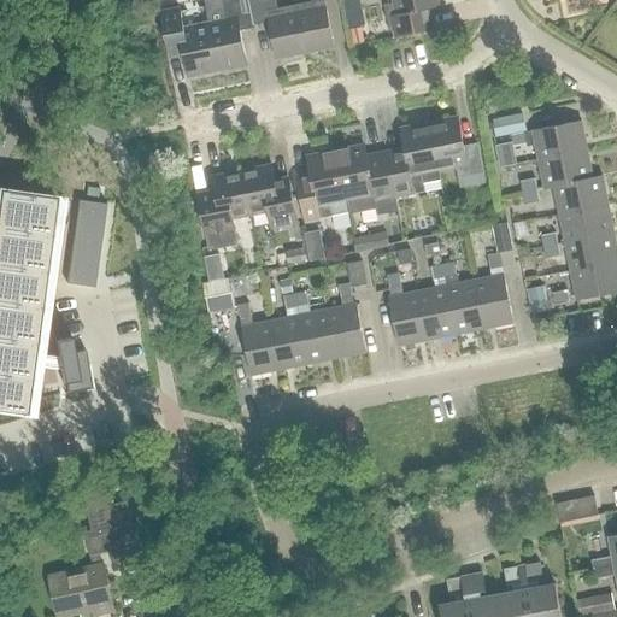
[(247,0),(216,0),(204,3),(209,24),(218,71),(247,65),(240,31),(253,29),(253,27),(247,0)]
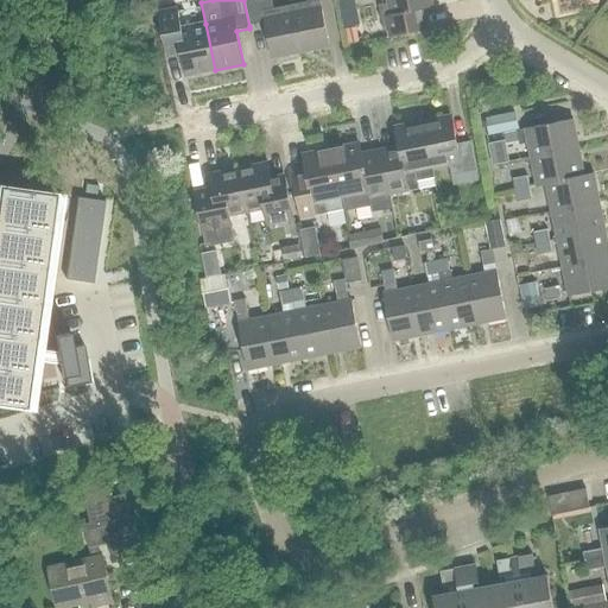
[(245,0),(251,26),(265,23),(272,58),(301,52),(291,5),(274,8),(272,0),(245,0)]
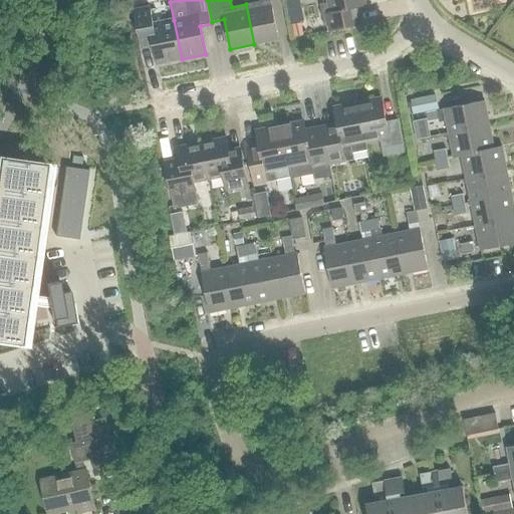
[(279,39),(270,0),(260,0),(260,1),(246,4),(254,44),(279,39)]
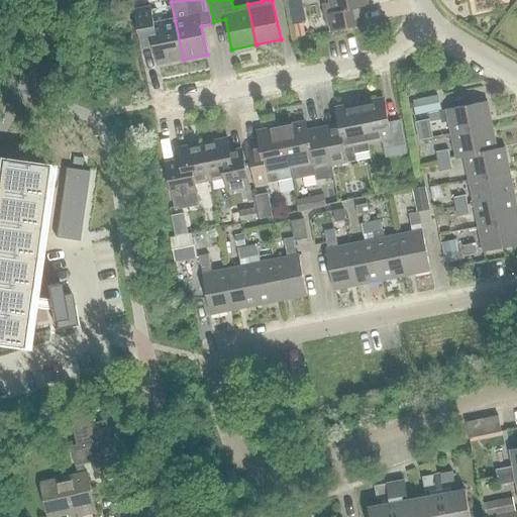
[(329,0),(330,4),(322,6),(326,29),(330,28),(331,33),(366,26),(363,9),(369,7),(367,0),(329,0)]
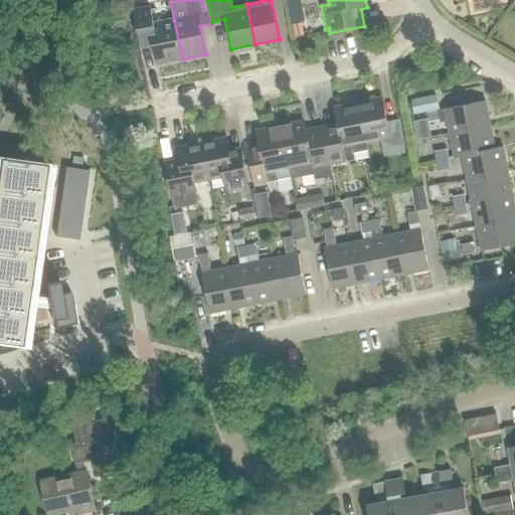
[(182,59),(174,20),(153,24),(150,7),(134,10),(142,49),(154,46),(157,64),(182,59)]
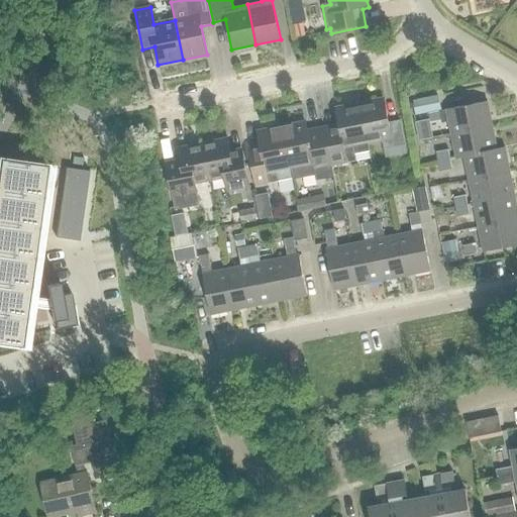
[(303,23),(294,25),(297,37),(306,35),(303,23)]
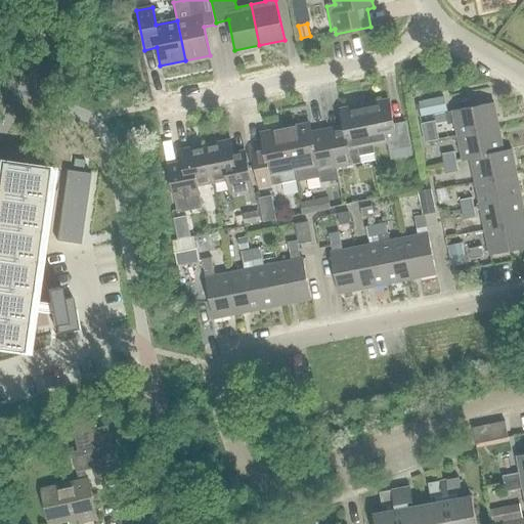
[(441,98),(417,103),(419,116),(443,111),(441,98)]
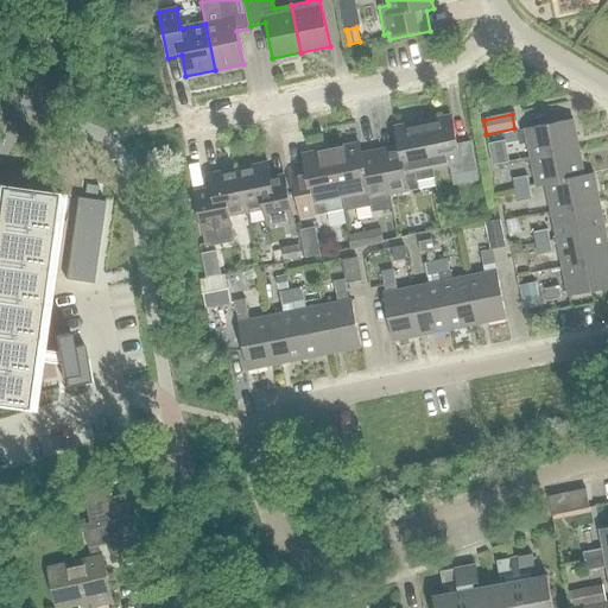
[(451,115),(423,121),(432,169),(450,164),(453,175),(454,181),(458,184),(469,182),(479,179),(476,170),(477,170),(470,140),(457,144),(451,115)]
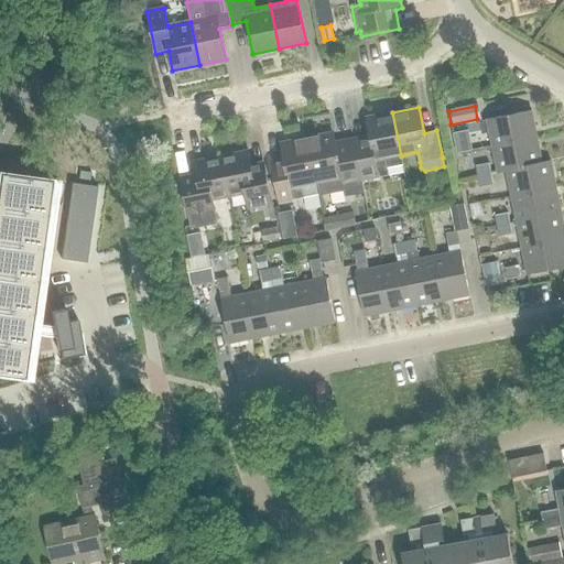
[(531,111),(487,119),(492,147),(537,138),(531,111)]
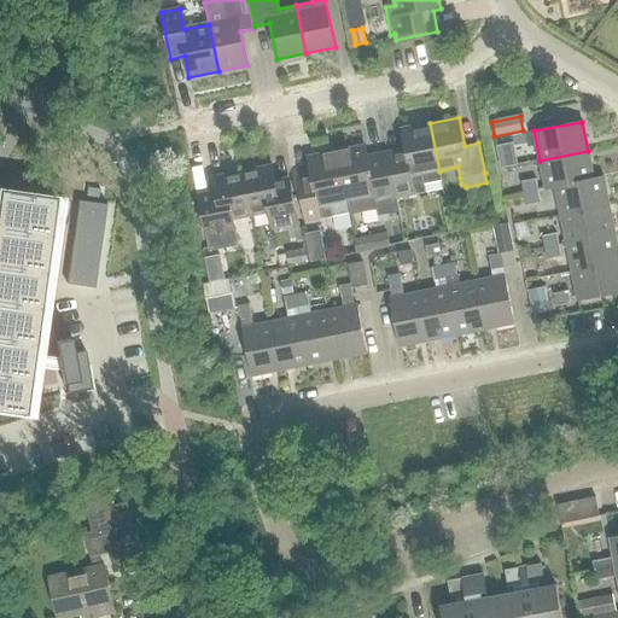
[(406,149),(386,152),(388,159),(391,174),(396,198),(397,198),(426,192),(425,185),(442,181),(439,172),(430,123),(402,129),(406,149)]
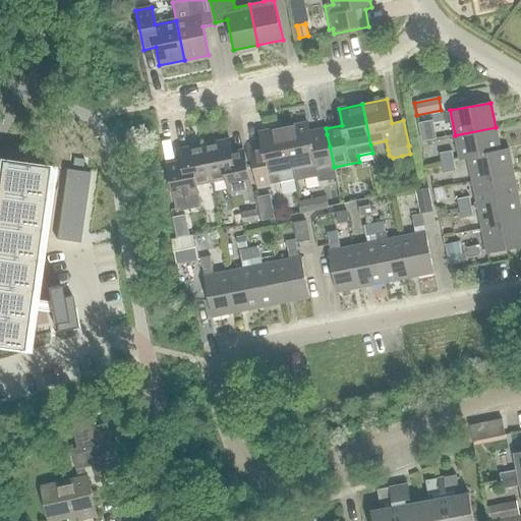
[(446,121),(444,112),(432,114),(435,124),(446,121)]
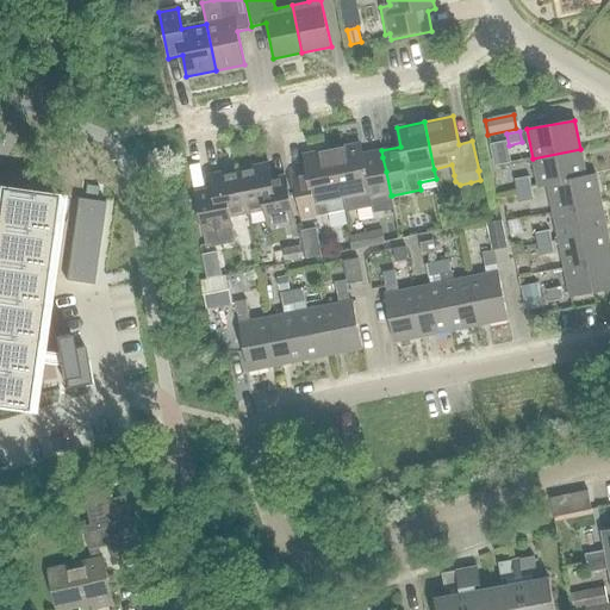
[(361,145),(334,150),(342,198),(344,211),(346,212),(358,210),(373,206),(375,213),(396,210),(392,195),(391,195),(386,172),(383,157),(381,150),(363,155),(361,145)]
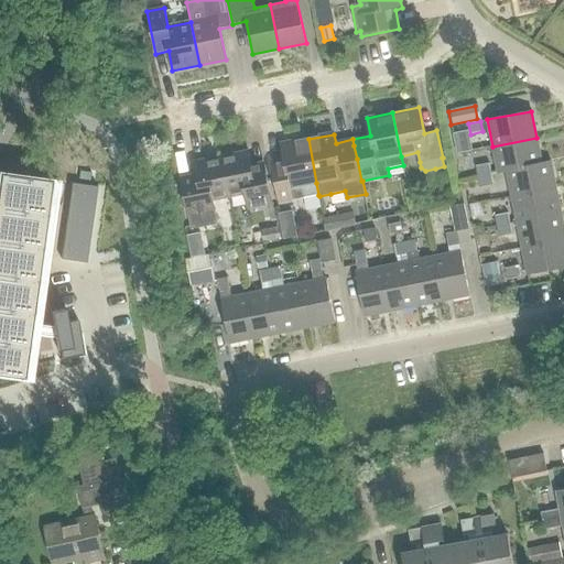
[(507,171),(542,163),(537,138),(492,147),(498,173),(507,171)]
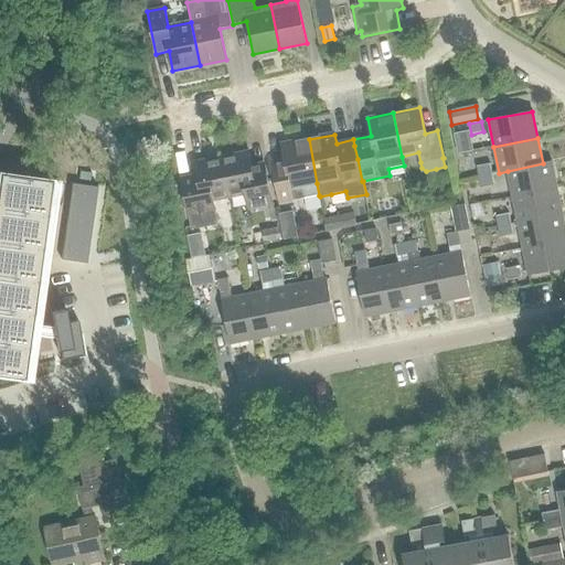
[(285,158),(272,161),(274,170),(280,203),(306,198),(319,195),(317,183),(309,139),(281,145),(285,158)]
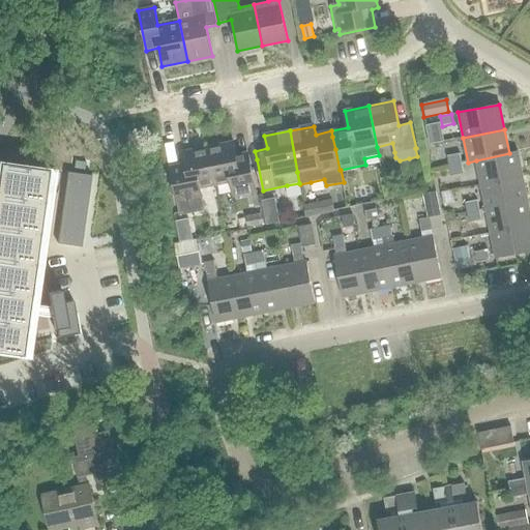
[(233,142),(208,147),(215,185),(231,182),(233,196),(256,192),(251,168),(247,152),(235,154),(233,142)]
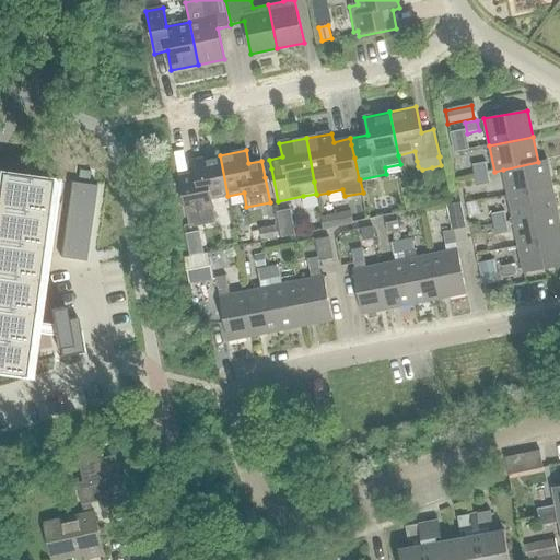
[(211,199),(228,196),(220,155),(194,160),(196,172),(179,175),(183,193),(189,228),(216,222),(211,199)]
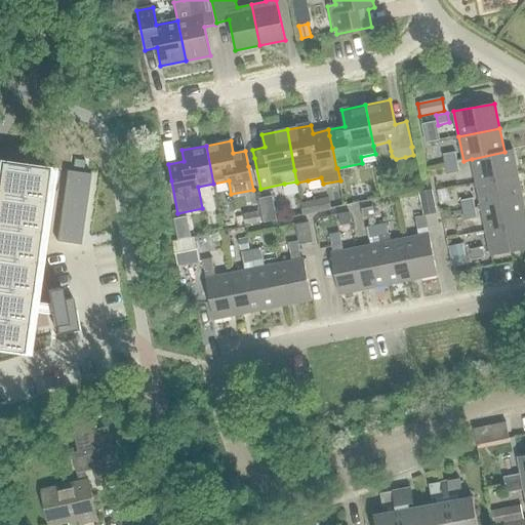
[(472,159),(476,183),(517,174),(512,150),(505,152),(472,159)]
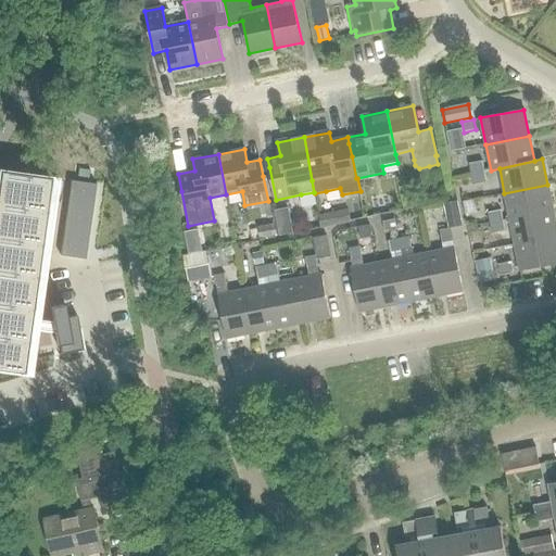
[(487,181),(482,161),(468,163),(472,185),(487,181)]
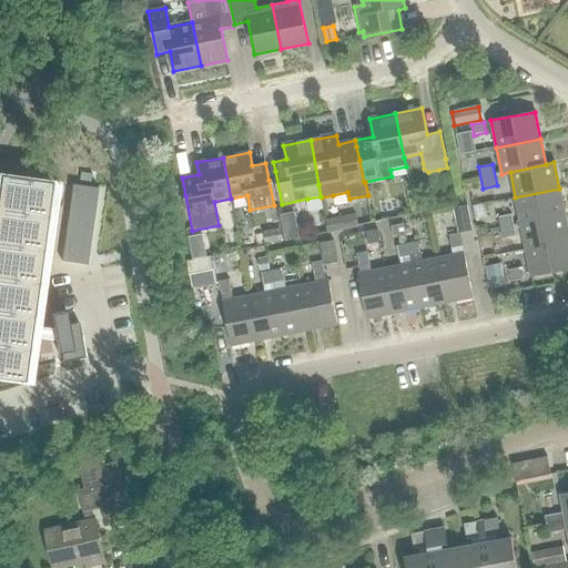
[(57,353),(60,352),(62,363),(84,358),(78,323),(68,325),(66,311),(63,311),(63,312),(50,314),(52,328),(39,326),(56,208),(59,183),(59,182),(51,181),(0,174),(0,378),(31,383),(38,334),(54,336),(57,353)]
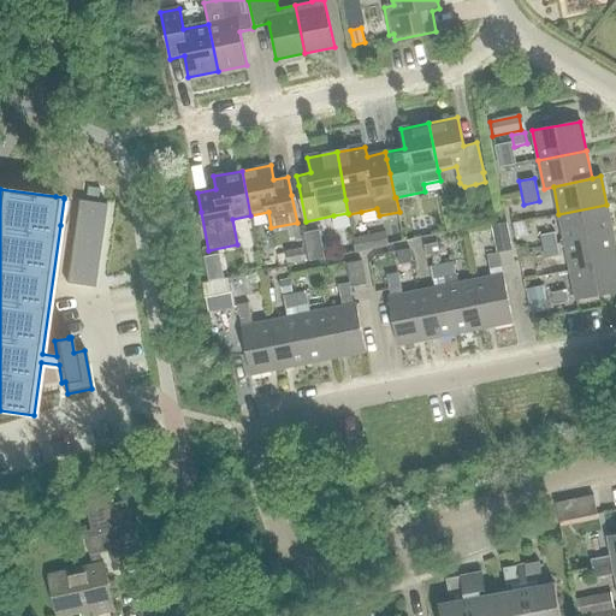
[(106,203),(78,200),(65,284),(94,288),(106,203)]
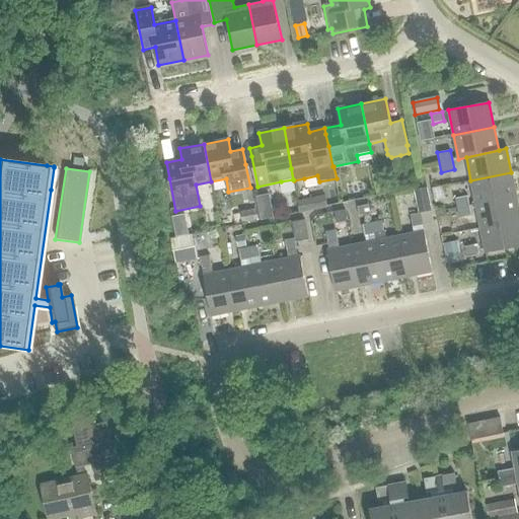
[(511,172),(470,180),(475,205),(516,197),(511,172)]
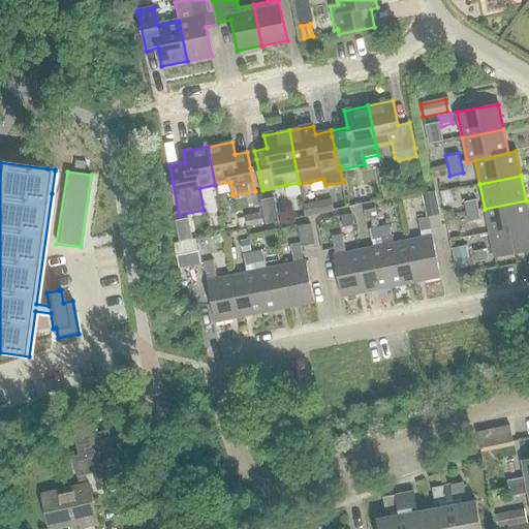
[(435,191),(423,193),(427,217),(439,214),(435,191)]
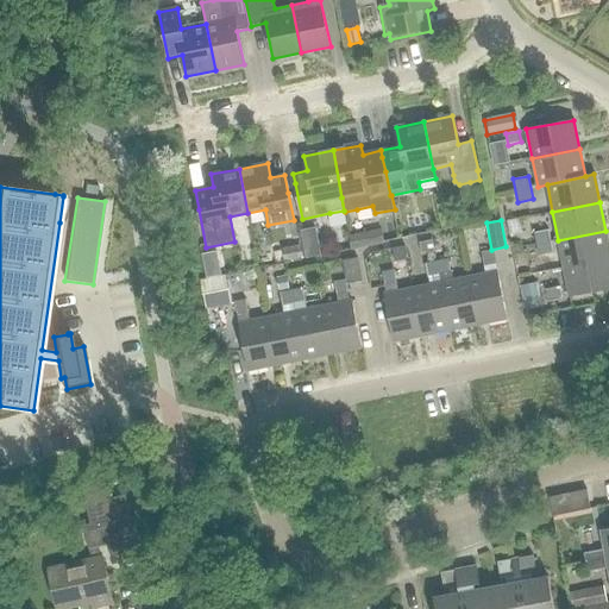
[(384,244),(382,228),(349,236),(352,250),(384,244)]
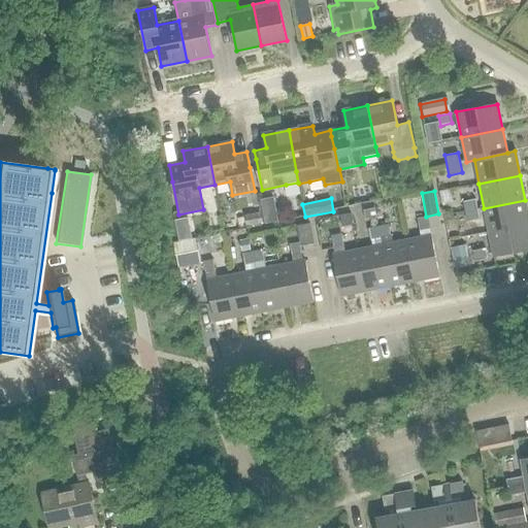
[(480,219),(475,199),(463,201),(467,222),(480,219)]
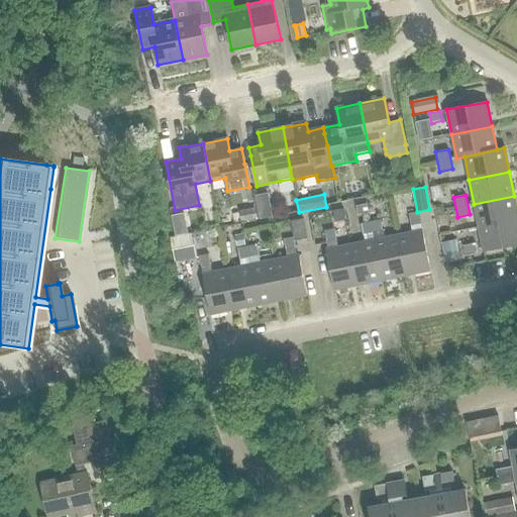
[(516,210),(514,196),(474,204),(479,227),(516,219),(516,210)]
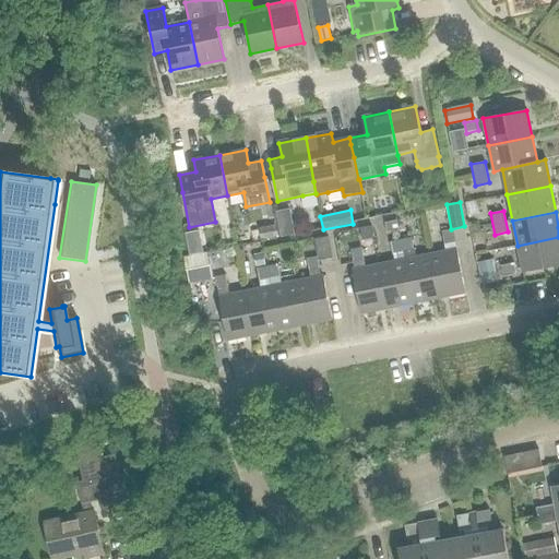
[(396,221),(384,223),(387,233),(399,230),(396,221)]
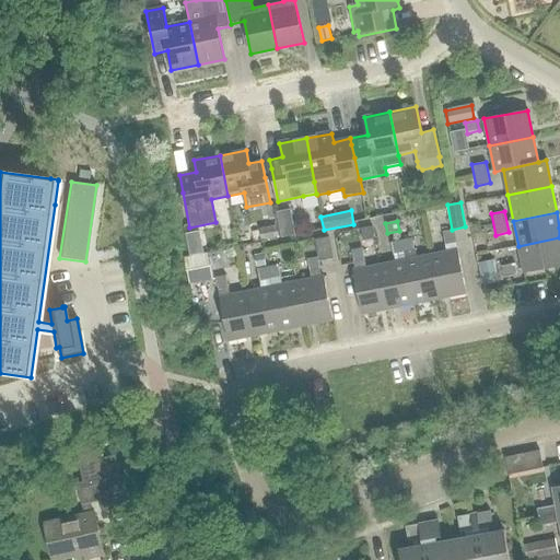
[(293,222),(279,224),(281,237),(295,235),(293,222)]
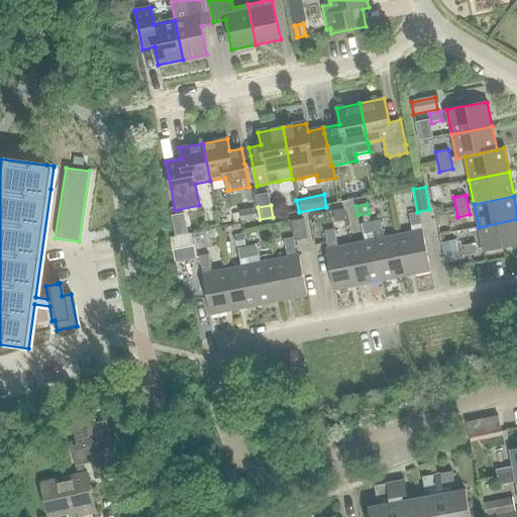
[(257,219),(255,207),(239,211),(241,222),(257,219)]
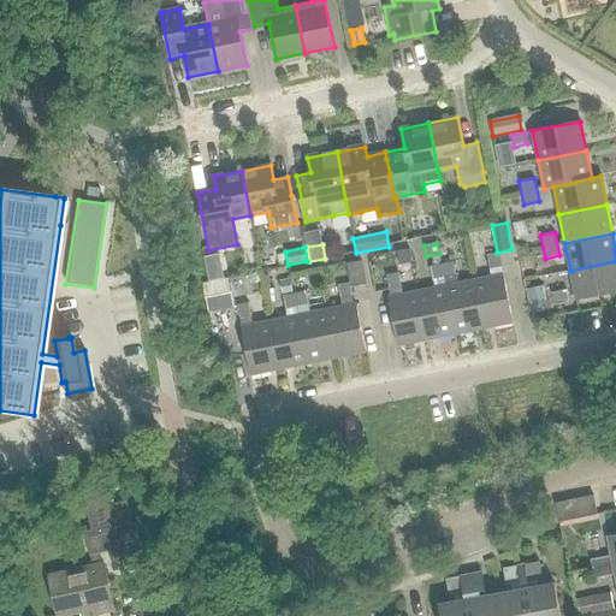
[(502,267),(499,252),(486,255),(490,270),(502,267)]
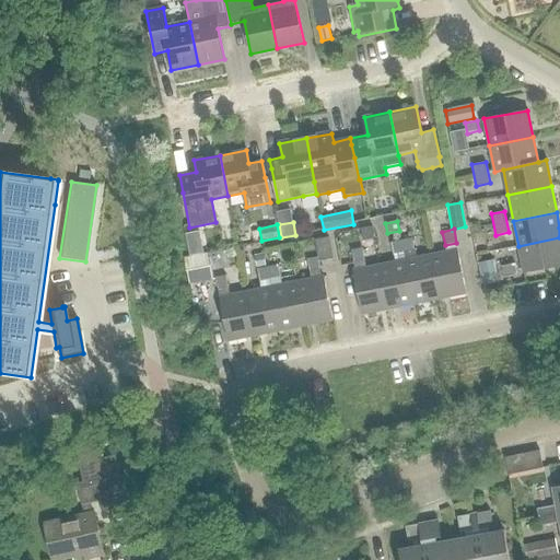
[(333,258),(328,236),(316,238),(319,260),(333,258)]
